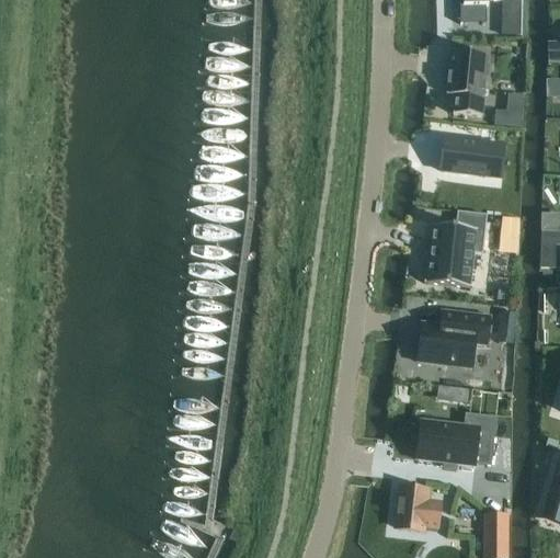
[(463,0),(464,10),(487,10),(489,10),(489,6),(502,4),(503,0),(463,0)]
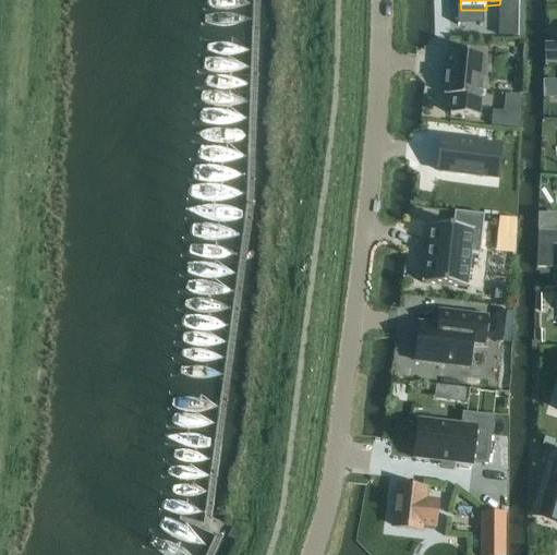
[(500,0),(499,4),(499,34),(518,34),(518,15),(519,0),(500,0)]
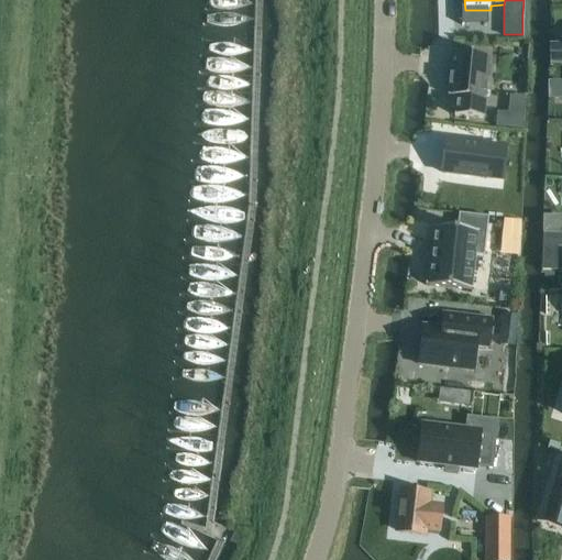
[(452,50),(449,92),(455,94),(454,111),(484,114),(486,96),(489,53),(452,50)]
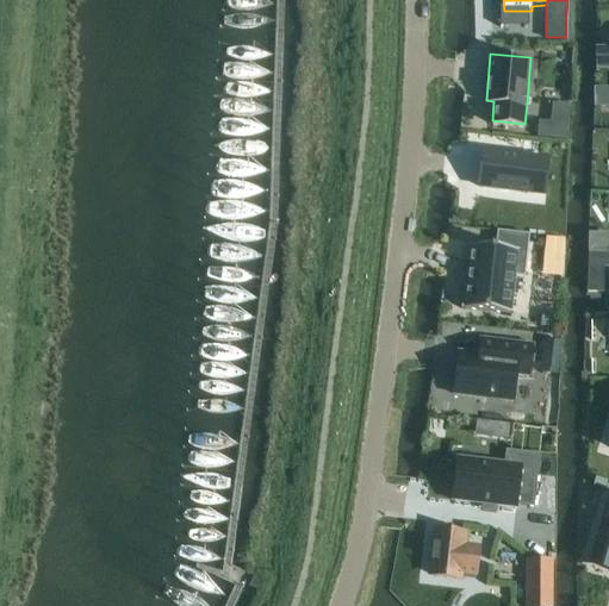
[(539,118),(538,133),(550,135),(550,123),(551,119),(539,118)]
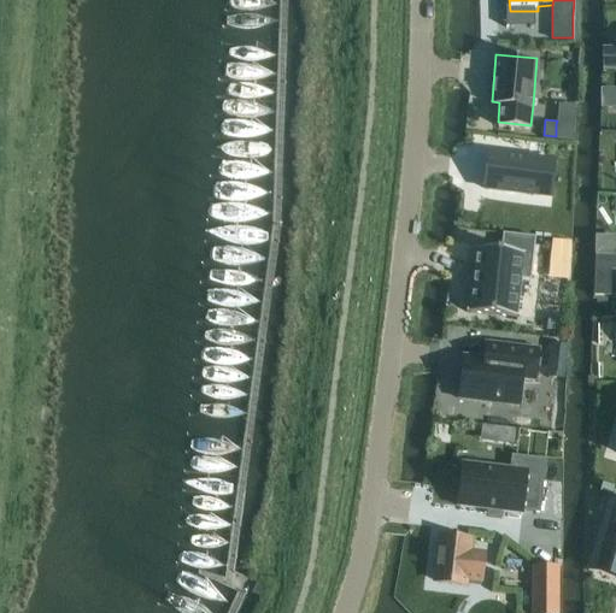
[(556,124),(556,136),(573,137),(574,125),(556,124)]
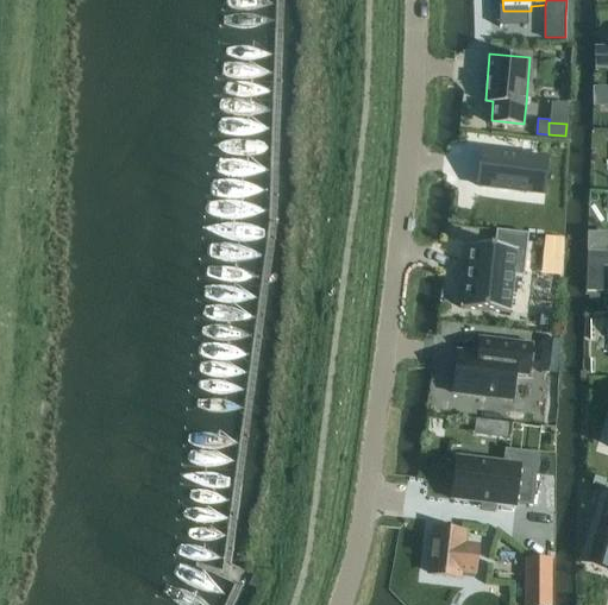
[(482,143),(476,184),(528,190),(545,193),(550,151),(533,149),(482,143)]
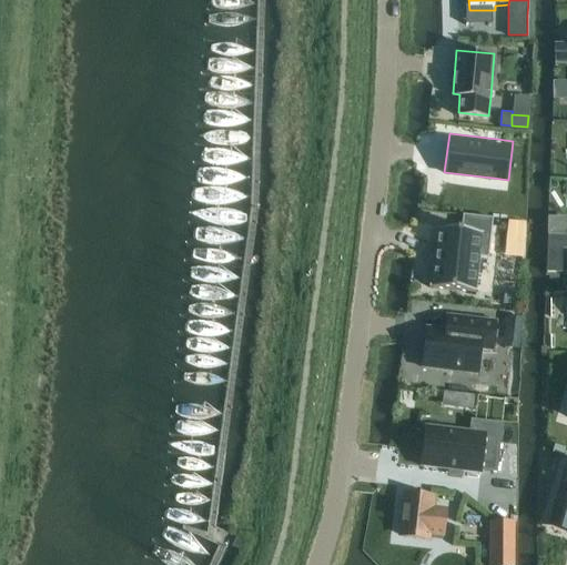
[(487,254),(493,215),(462,212),(461,226),(435,223),(428,283),(475,289),(479,253),(487,254)]
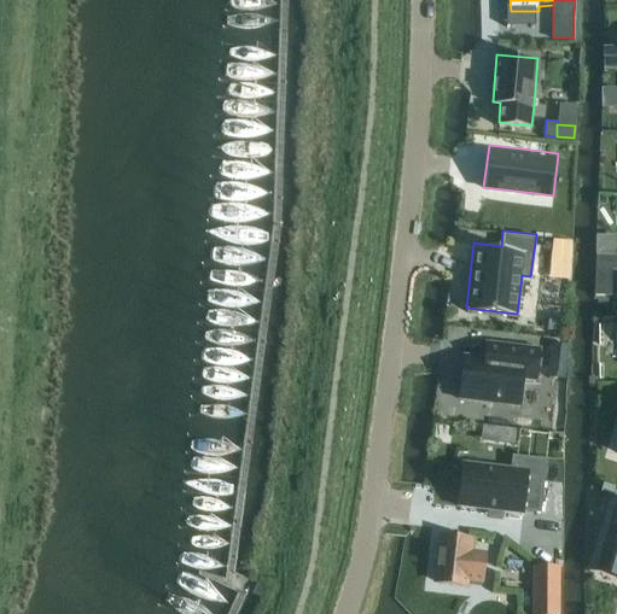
[(552,243),(551,267),(565,268),(572,268),(574,252),(574,244),(552,243)]
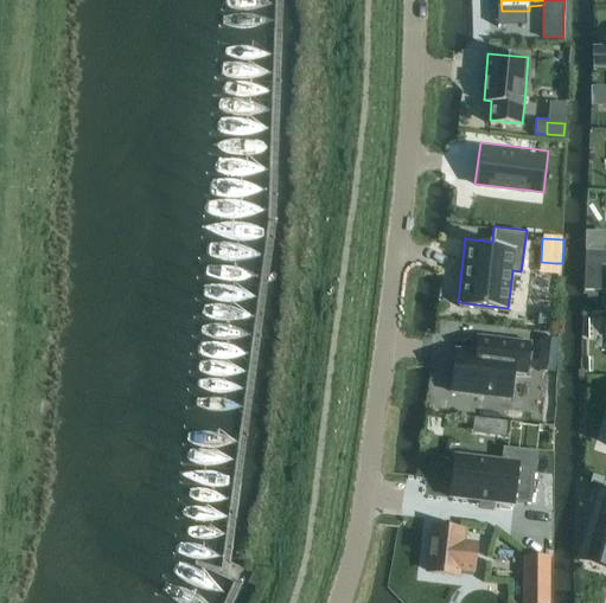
[(586,250),(586,262),(591,262),(600,262),(605,262),(605,249),(592,250),(586,250)]
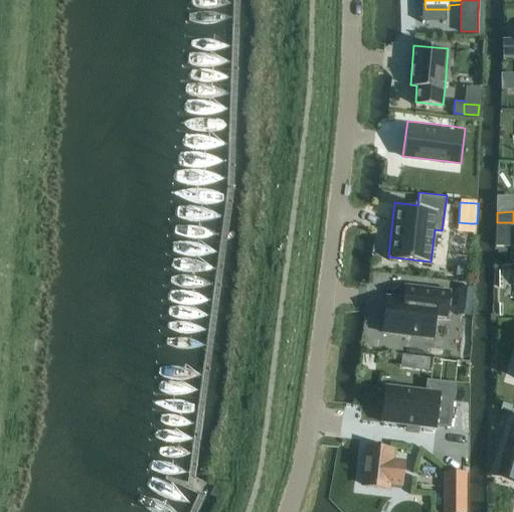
[(387,295),(382,330),(434,337),(437,315),(448,316),(451,288),(404,282),(403,297),(387,295)]
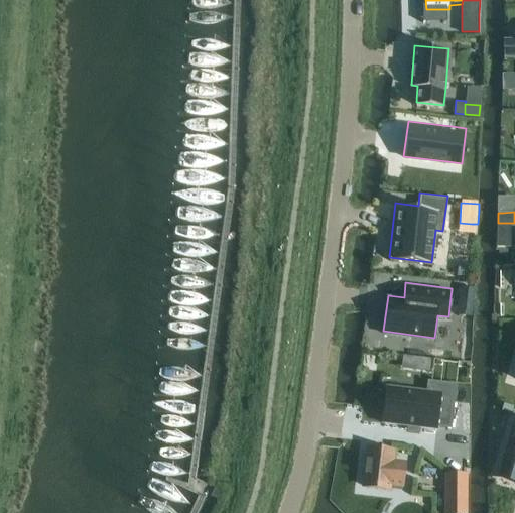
[(461,285),(459,299),(472,301),(473,301),(475,287),(472,287),(461,285)]
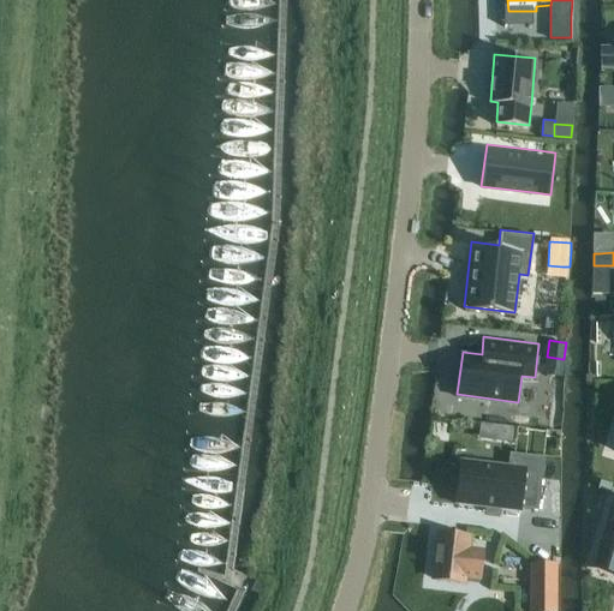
[(462,456),(455,499),(522,508),(523,505),(538,507),(544,454),(511,450),(510,462),(462,456)]
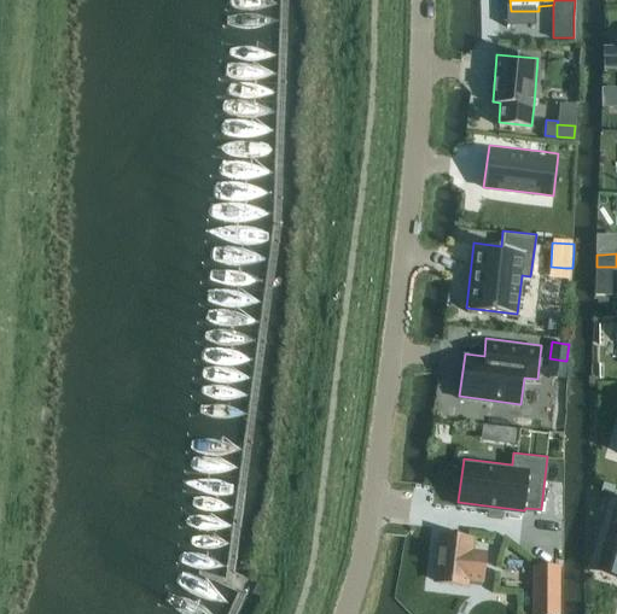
[(604,480),(601,489),(613,492),(616,484),(604,480)]
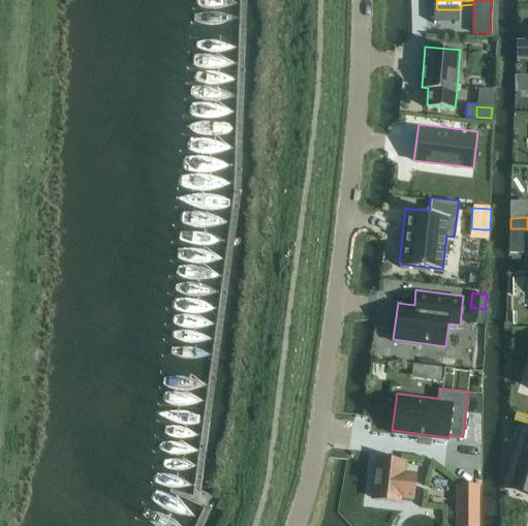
[(527,426),(525,426),(507,482),(527,488),(527,426)]
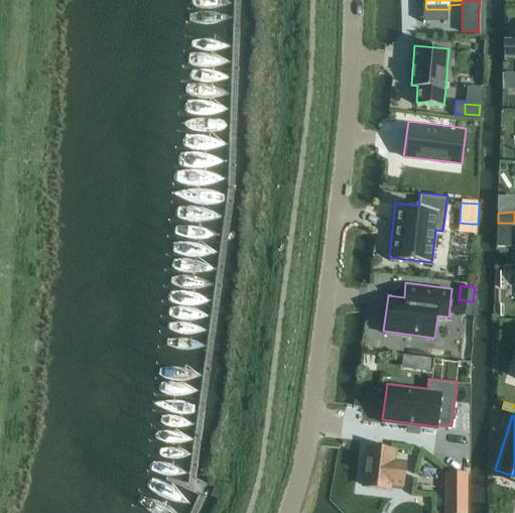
[(366,446),(362,484),(390,488),(391,485),(403,486),(406,459),(394,458),(395,450),(366,446)]
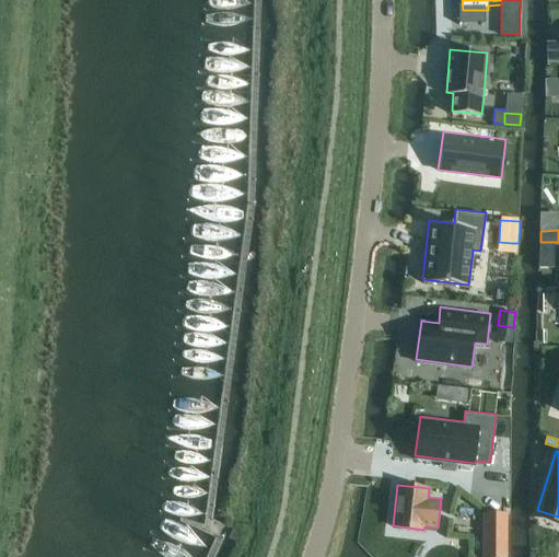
[(484,512),(481,556),(507,556),(508,512),(484,512)]
